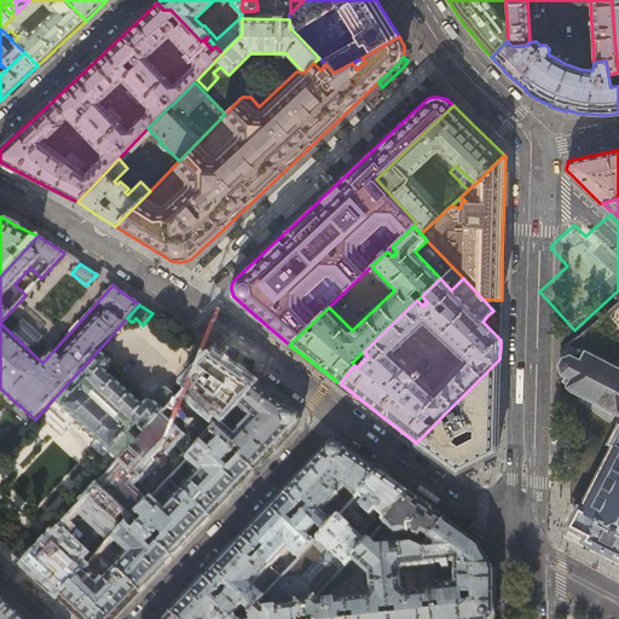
[(570,388),(582,401),(590,409),(599,415),(607,421),(617,427),(618,421),(618,370),(584,352),(584,353),(567,346),(560,351),(560,362),(559,364),(559,366),(560,370),(560,379),(570,388)]
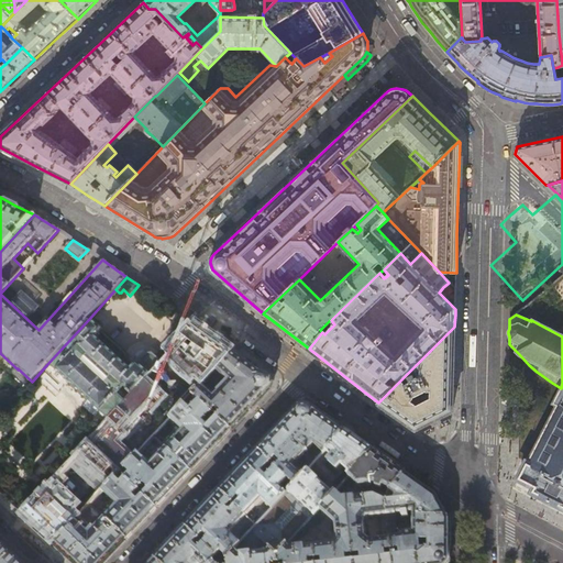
[(179,342),(195,324),(180,316),(175,321),(177,323),(169,332),(179,342)]
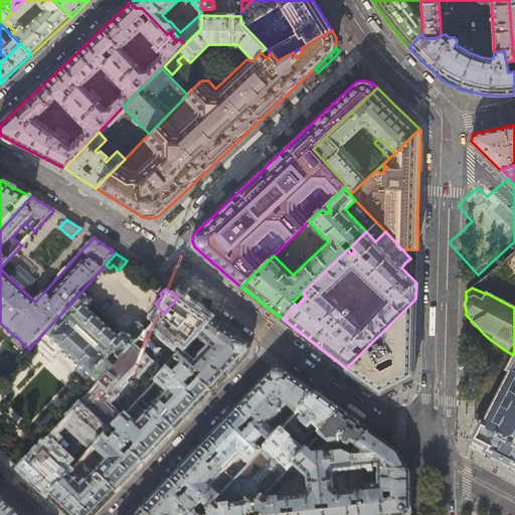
[(92,303),(80,293),(43,333),(99,383),(112,370),(146,332),(145,331),(145,330),(144,329),(145,329),(139,324),(138,324),(137,324),(136,324),(135,323),(127,332),(127,333),(126,334),(125,333),(119,339),(86,309),(92,303)]
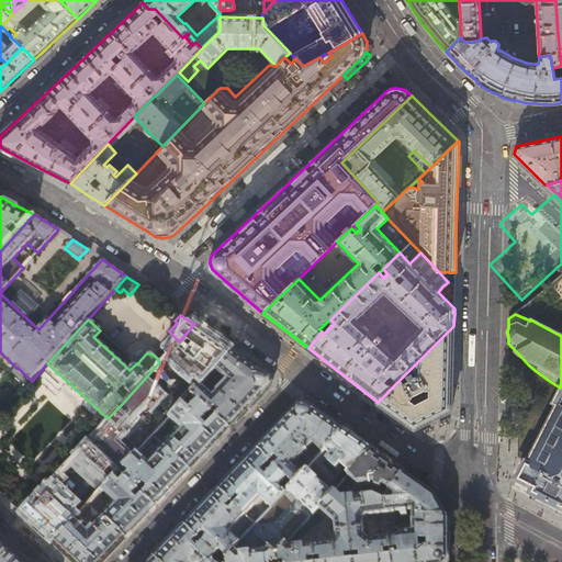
[(205,333),(194,324),(179,341),(169,352),(176,358),(171,362),(191,381),(195,377),(202,383),(215,369),(232,350),(228,348),(205,333)]
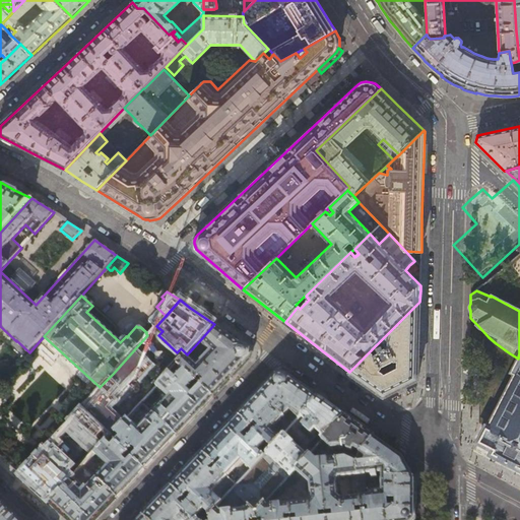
[(419,330),(419,302),(386,335),(389,339),(389,346),(382,339),(349,372),(367,385),(384,396),(417,379),(418,372),(419,330)]
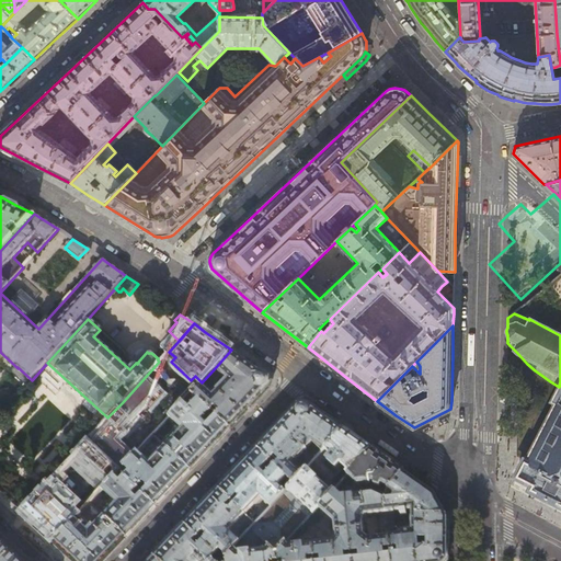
[(251,364),(231,350),(215,368),(226,380),(213,395),(201,384),(192,393),(230,428),(251,408),(265,392),(264,392),(265,391),(266,390),(267,389),(268,389),(271,387),(271,384),(271,381),(271,380),(268,376),(265,374),(263,374),(262,373),(263,373),(251,364)]
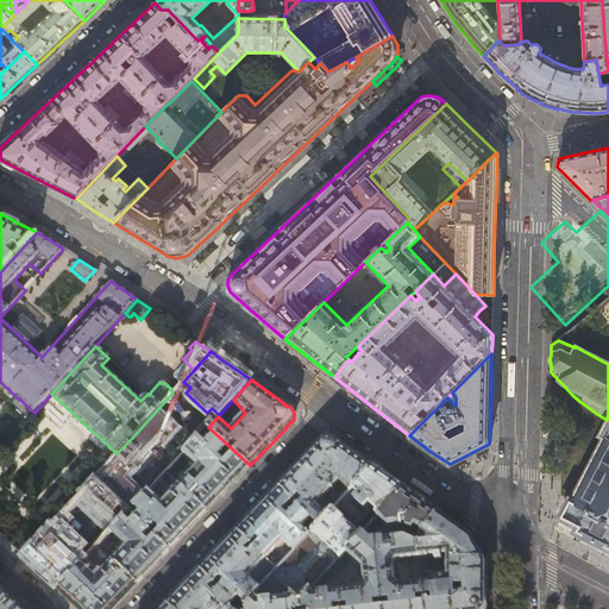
[(608,414),(607,420),(598,437),(601,438),(570,500),(557,523),(608,550),(608,414)]
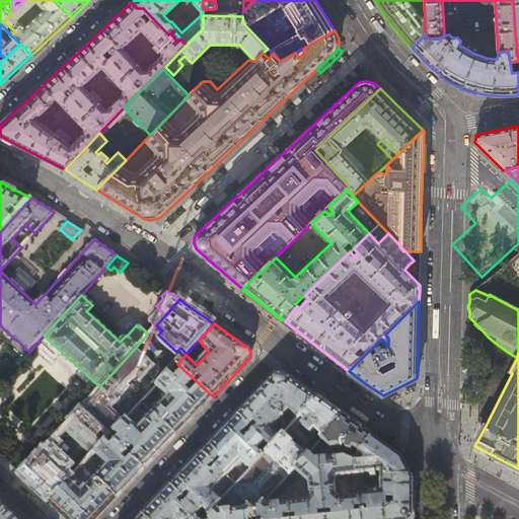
[(194,417),(213,396),(177,364),(157,385),(167,395),(151,413),(175,435),(194,417)]
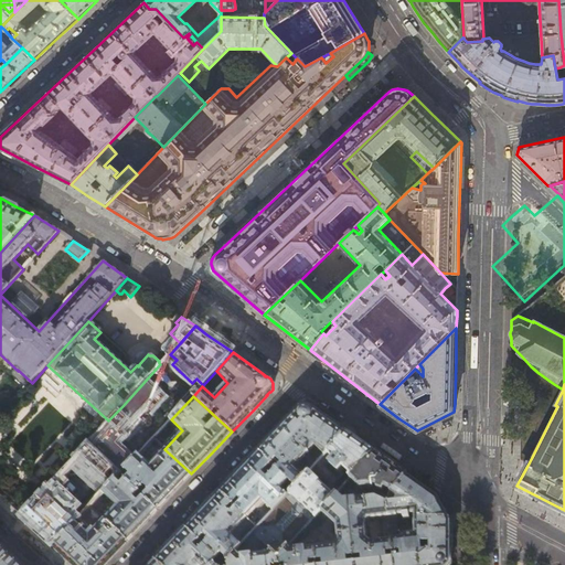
[(150,432),(123,406),(108,420),(88,443),(121,473),(125,470),(137,457),(153,438),(162,429),(157,424),(150,432)]
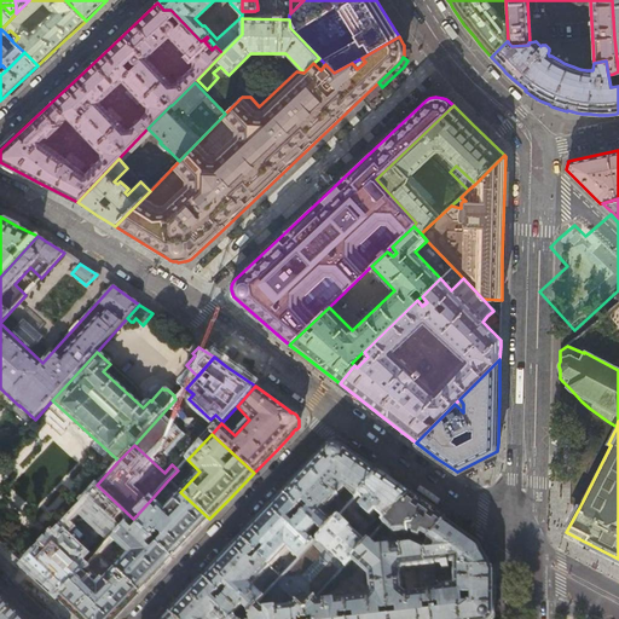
[(307,470),(283,495),(324,533),(334,522),(323,512),(345,487),(356,498),(379,474),(363,462),(346,451),(346,452),(345,451),(343,450),(341,447),(339,446),(336,446),(334,446),(331,446),(330,447),(329,449),(327,451),(325,453),(324,452),(307,470)]
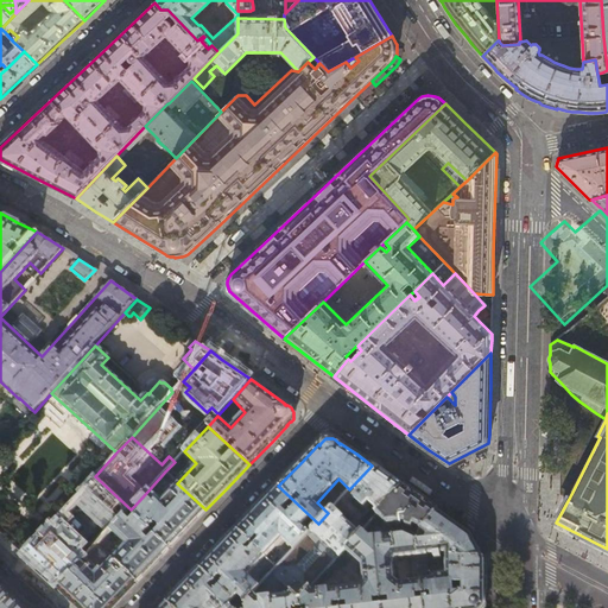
[(178,466),(175,462),(165,472),(169,475),(178,466)]
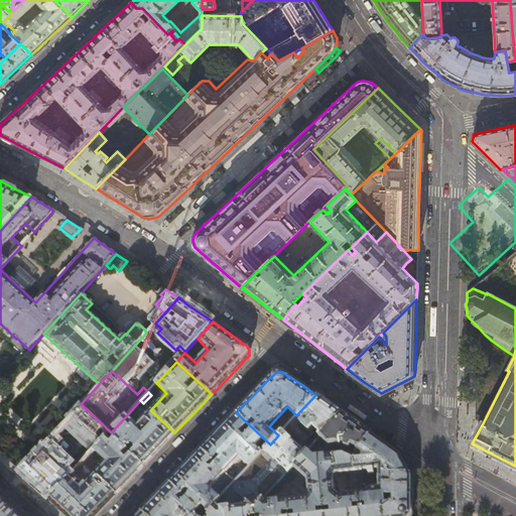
[(332,406),(315,395),(296,415),(294,418),(311,433),(299,447),(281,431),(278,435),(270,444),(265,450),(288,471),(292,467),(307,450),(320,436),(342,413),(332,406)]
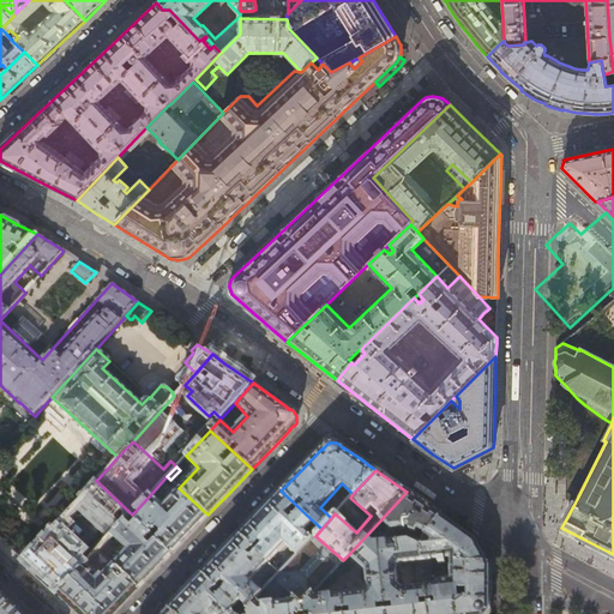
[(126,522),(132,515),(96,481),(76,504),(103,529),(85,549),(65,529),(62,530),(62,531),(58,536),(50,529),(23,560),(38,576),(59,594),(98,551),(109,540),(112,536),(126,522)]
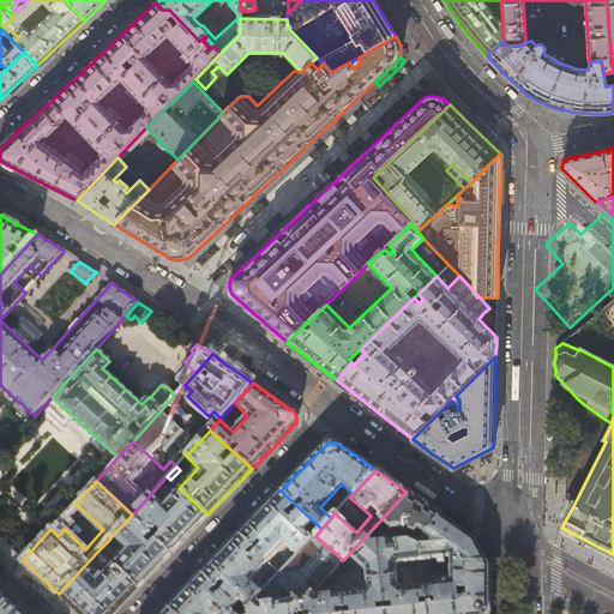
[(161,507),(149,497),(136,511),(142,517),(137,522),(170,554),(190,535),(208,515),(179,488),(161,507)]
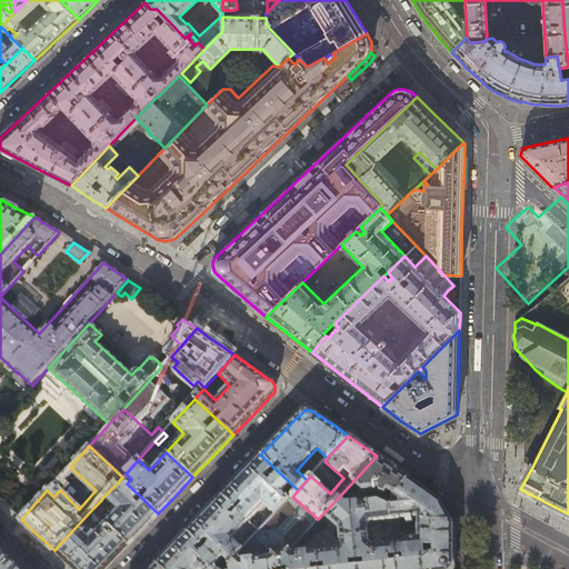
[(292,497),(298,490),(260,455),(239,477),(221,496),(231,506),(235,509),(248,521),(265,505),(275,515),(292,497)]
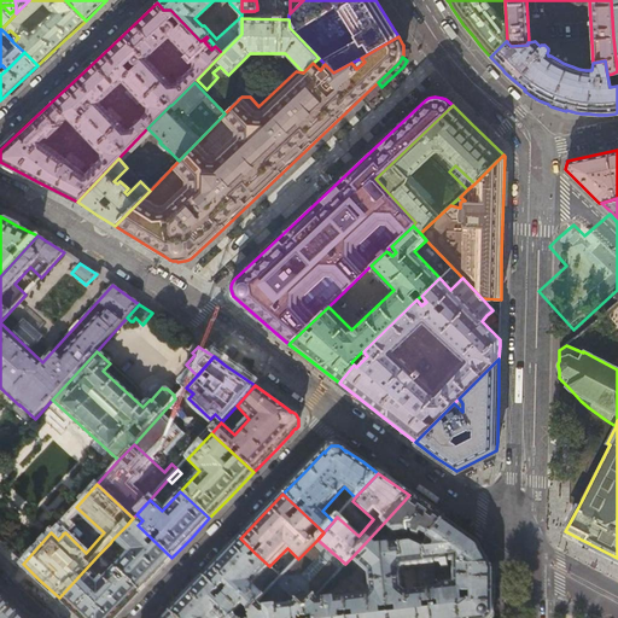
[(427,507),(409,495),(384,523),(401,538),(404,538),(407,537),(410,537),(414,538),(417,540),(419,541),(423,542),(424,543),(445,520),(427,507)]
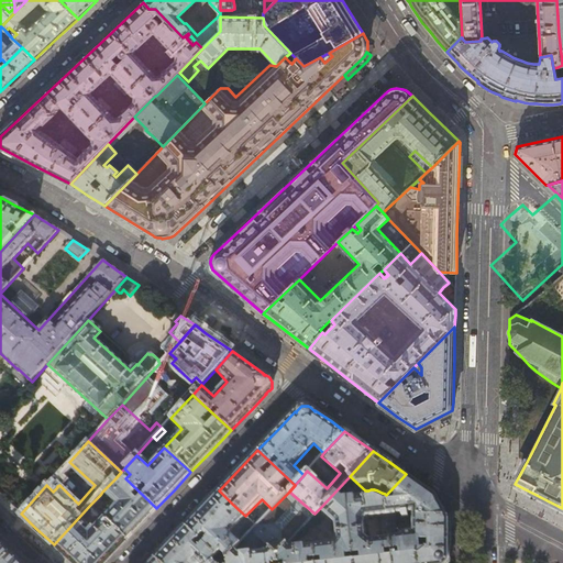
[(406,474),(386,495),(384,497),(387,515),(387,520),(396,519),(395,514),(403,514),(403,516),(407,515),(407,512),(412,512),(412,517),(449,518),(437,496),(421,485),(406,474)]
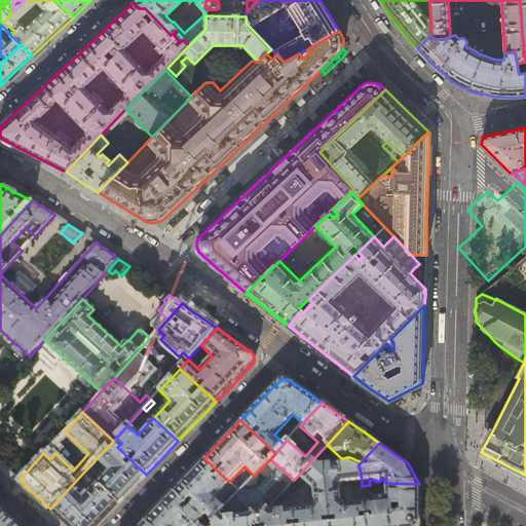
[(113,451),(108,447),(96,459),(108,471),(96,483),(118,503),(133,489),(146,475),(117,447),(113,451)]
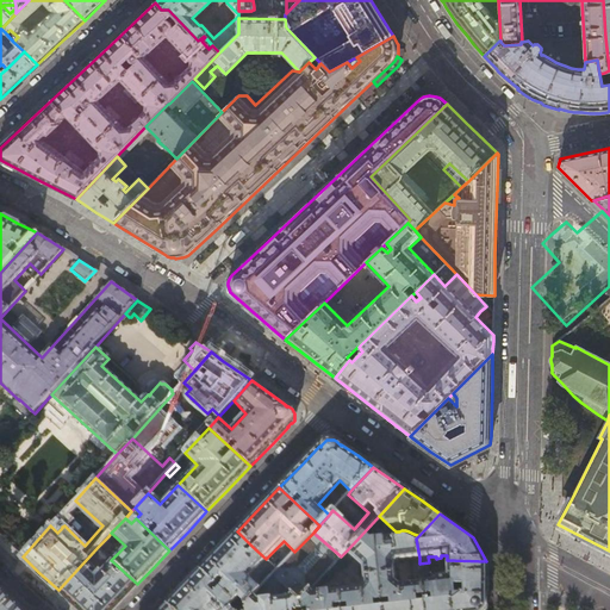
[(609,551),(558,524),(555,529),(609,558),(609,551)]
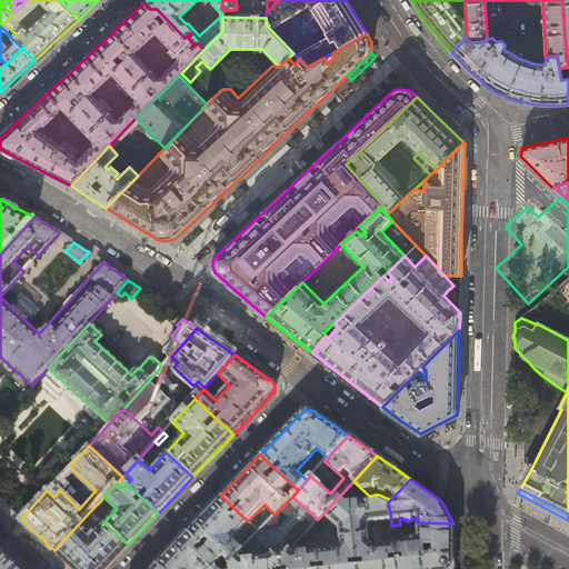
[(228,509),(231,506),(221,496),(203,513),(187,532),(219,562),(223,558),(229,563),(237,555),(242,549),(231,539),(248,521),(235,509),(231,512),(228,509)]
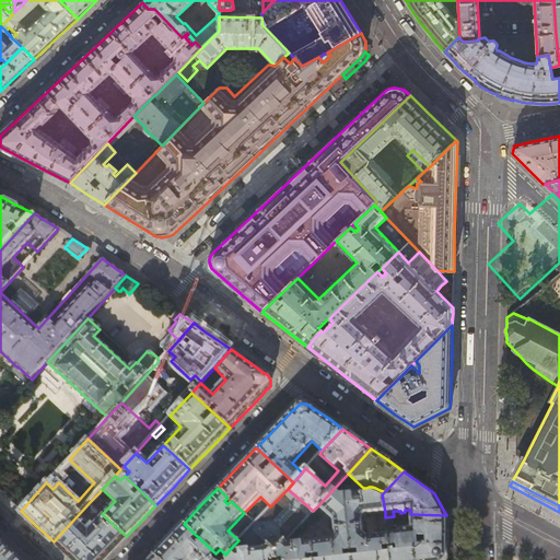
[(288,489),(270,506),(251,528),(268,545),(276,551),(286,541),(313,511),(288,489)]
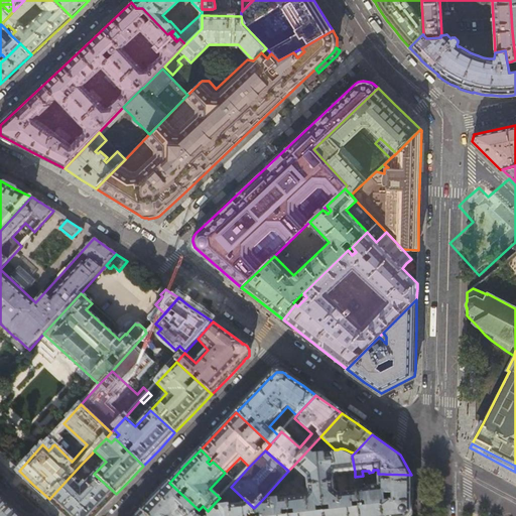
[(313,457),(307,450),(292,467),(306,479),(308,494),(305,498),(287,500),(288,515),(324,515),(317,457),(313,457)]
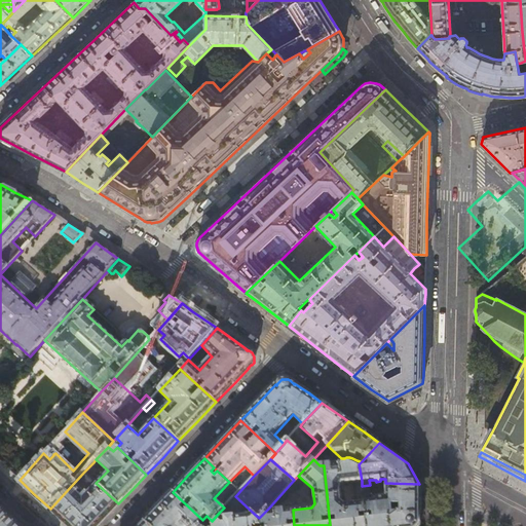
[(359,464),(361,462),(360,461),(340,464),(340,463),(324,465),(330,525),(366,525),(364,502),(345,504),(342,501),(340,486),(342,483),(362,481),(359,464)]
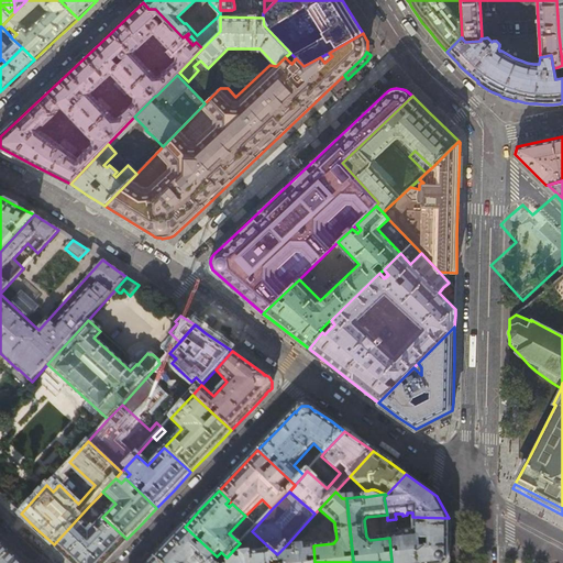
[(103,498),(100,495),(90,505),(94,508),(103,498)]
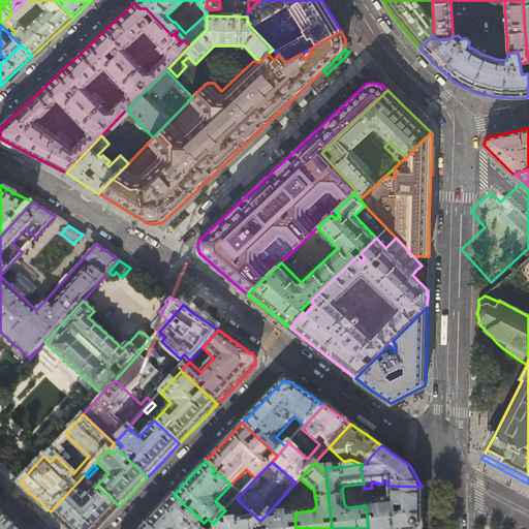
[(96,486),(88,477),(85,474),(51,511),(66,526),(68,528),(97,528),(99,528),(119,506),(96,486)]
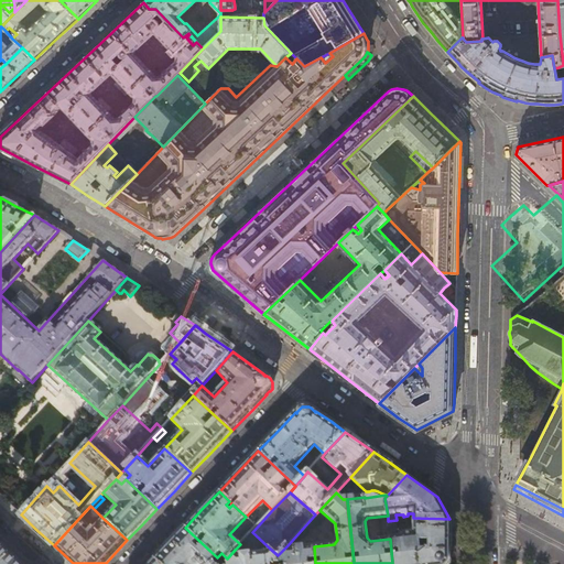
[(451,521),(449,519),(413,518),(413,530),(410,530),(411,532),(413,532),(413,535),(390,539),(392,563),(448,563),(449,563),(451,543),(451,521)]
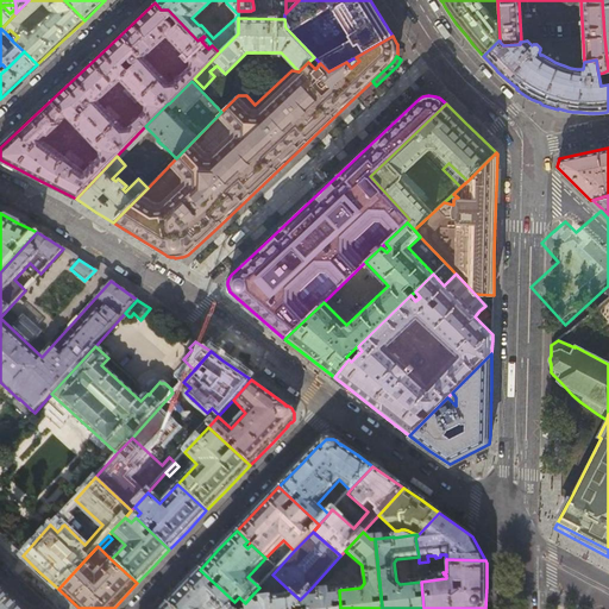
[(231,608),(230,607),(234,602),(200,570),(184,586),(167,604),(171,608),(231,608)]
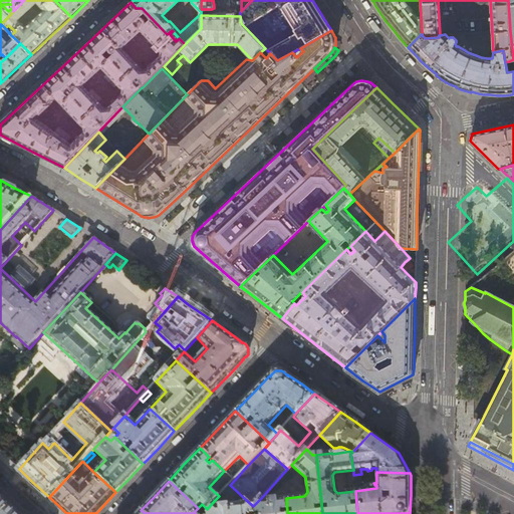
[(19,513),(0,496),(0,513),(19,513)]
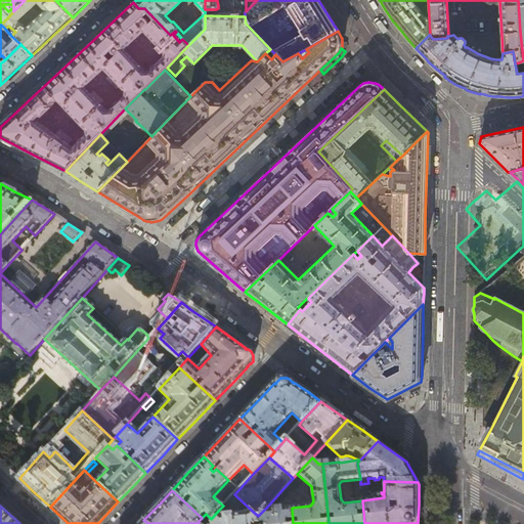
[(270,510),(267,507),(258,516),(258,523),(293,523),(292,508),(270,510)]
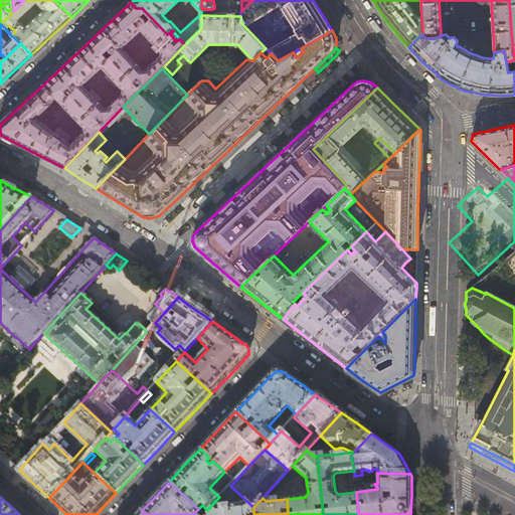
[(253,514),(253,507),(246,501),(244,504),(219,507),(214,502),(207,510),(203,514),(202,514),(253,514)]
